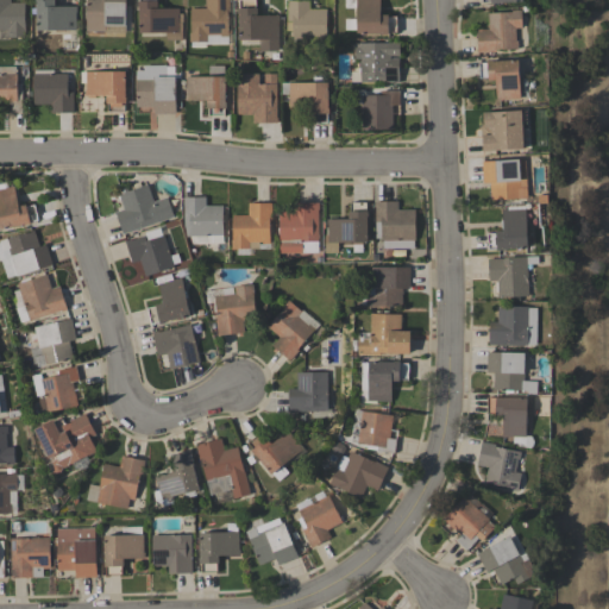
[(24,38),(7,38),(7,32),(0,32),(0,0),(11,0),(11,2),(24,2),(24,38)]
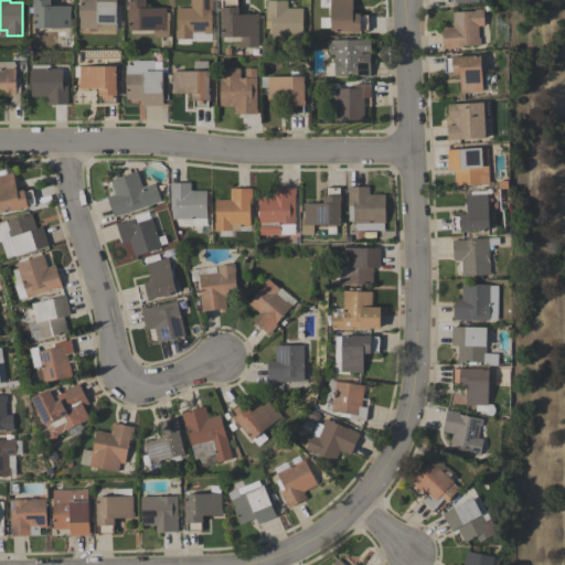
[(70,28),(33,28),(34,4),(33,4),(33,0),(51,0),(51,6),(71,6),(70,28)]
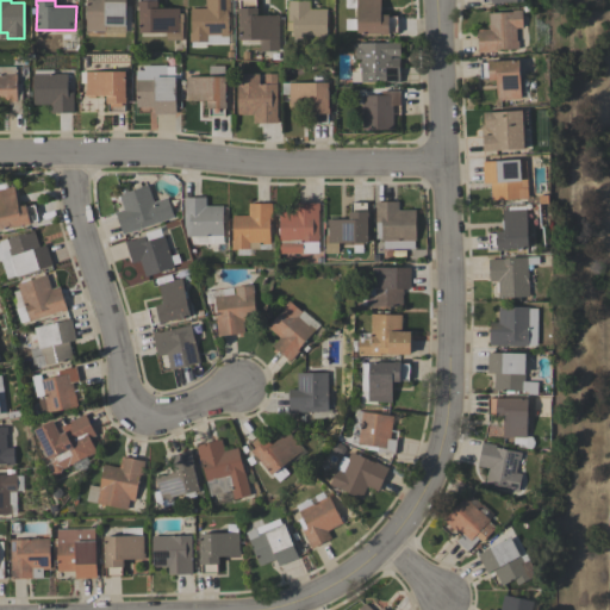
[(86,0),(125,0),(125,33),(86,32),(86,0)]
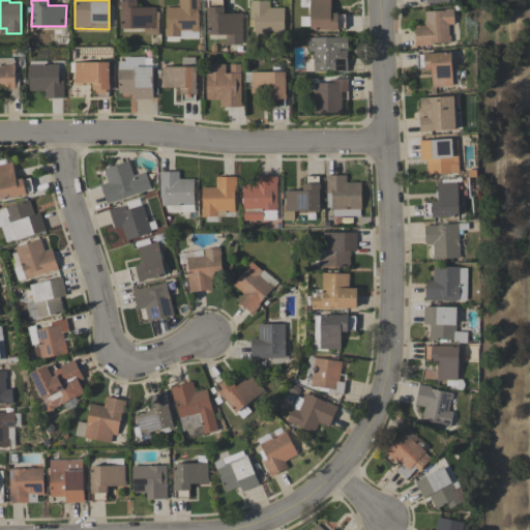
[(137,0),(137,7),(155,7),(155,12),(158,12),(158,35),(143,35),(144,28),(120,28),(120,6),(119,6),(119,0),(137,0)]
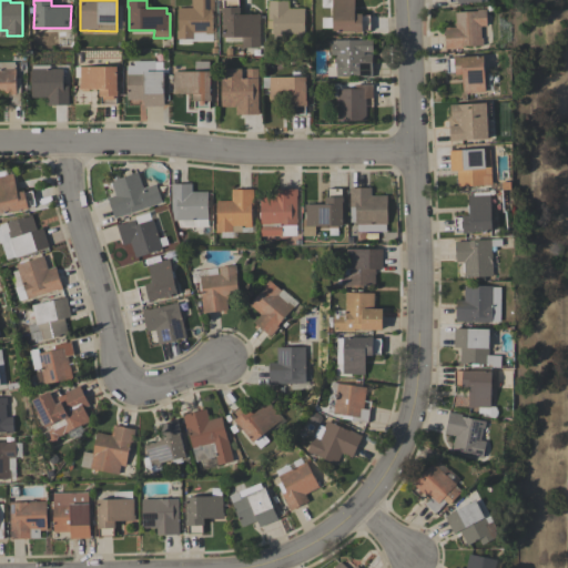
[(213,0),(213,11),(212,11),(212,42),(192,42),(192,44),(178,44),(178,39),(175,39),(175,30),(176,30),(176,8),(191,8),(191,0),(213,0)]
